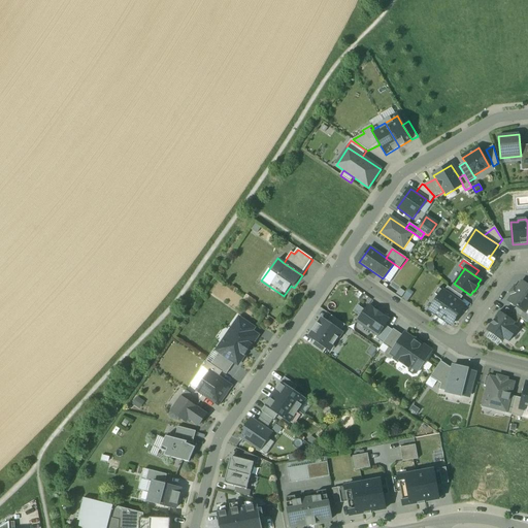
[(527,286),(522,282),(507,301),(517,307),(525,314),(527,308),(527,286)]
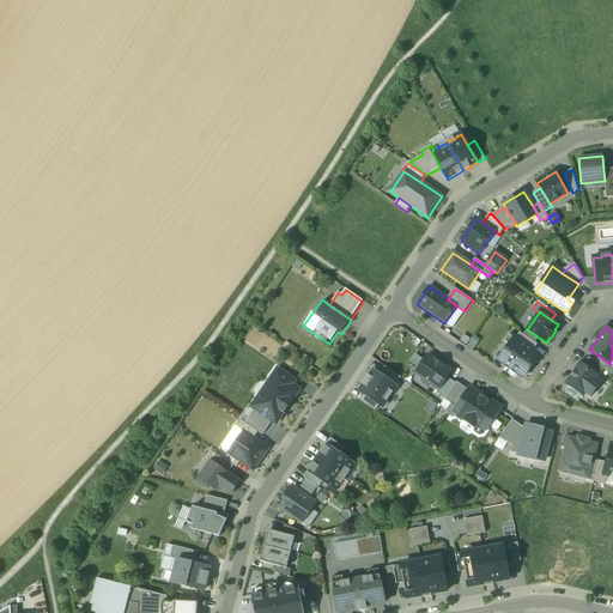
[(539,338),(527,329),(523,335),(535,344),(539,338)]
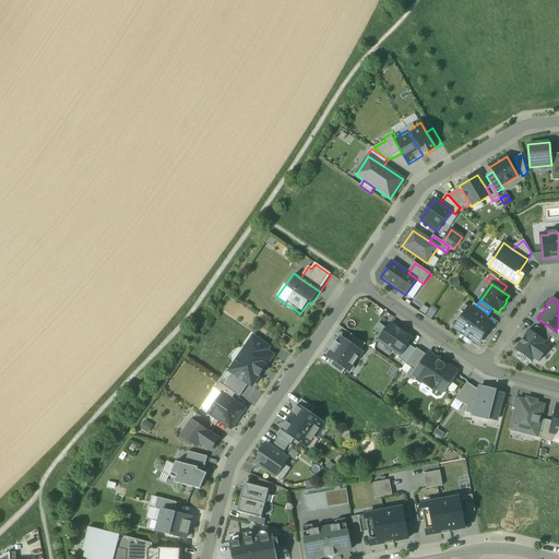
[(477,306),(474,304),(471,309),(486,320),(490,314),(488,313),(477,306)]
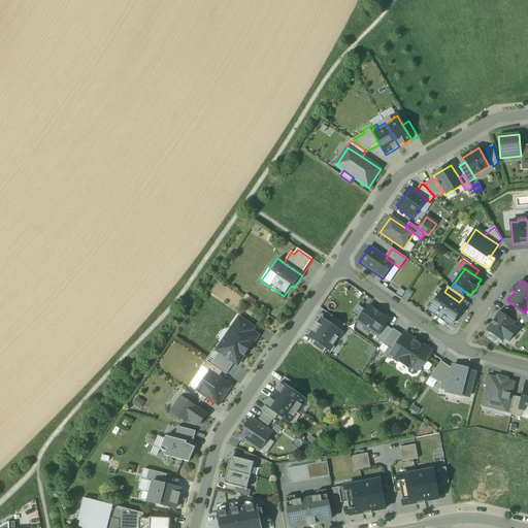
[(444,292),(439,288),(434,294),(438,297),(429,310),(451,325),(464,305),(459,302),(444,292)]
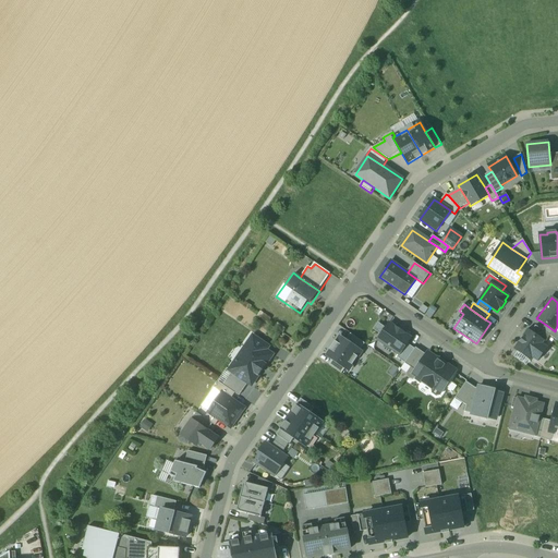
[(378,340),(400,355),(407,344),(411,339),(389,324),(378,340)]
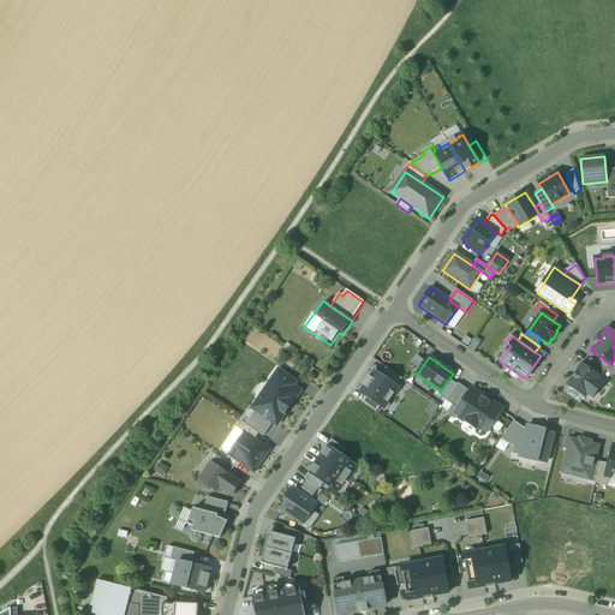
[(611,365),(602,358),(598,364),(605,370),(614,376),(614,366),(611,365)]
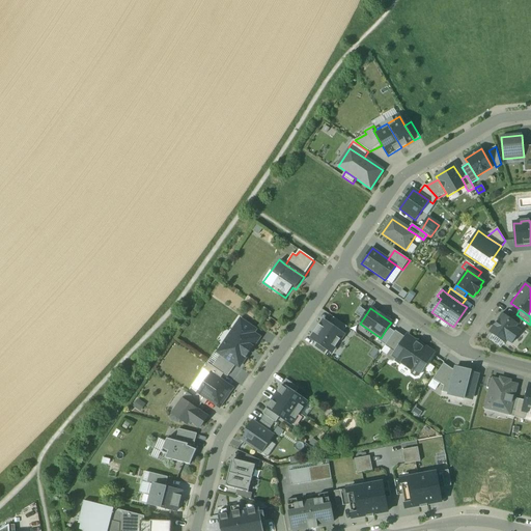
[(516,314),(509,310),(505,316),(518,325),(518,326),(519,326),(523,319),(516,314)]
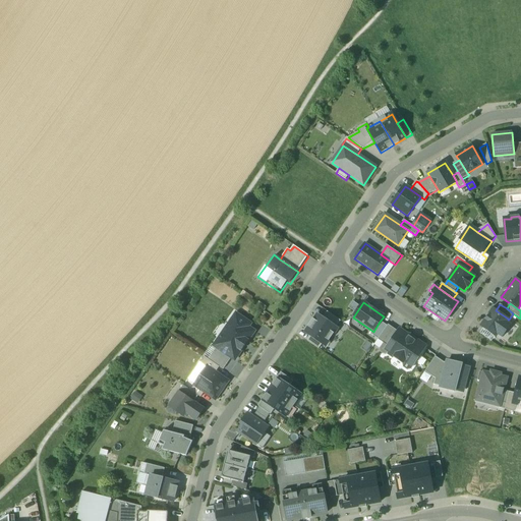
[(496,310),(493,308),(487,314),(488,315),(485,321),(484,320),(480,327),(496,337),(498,335),(502,338),(508,330),(504,327),(508,323),(506,322),(508,320),(508,319),(496,310)]
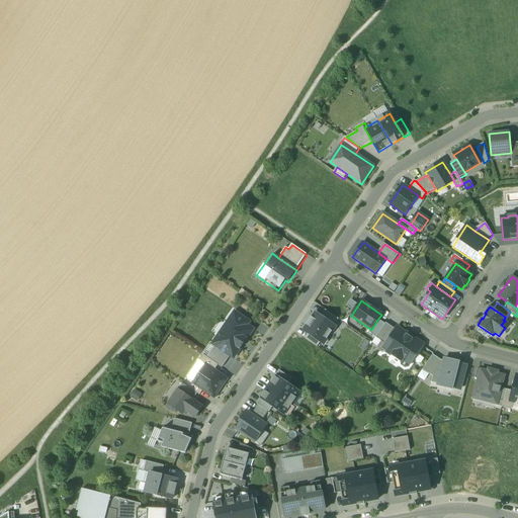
[(325,310),(321,317),(334,326),(339,320),(325,310)]
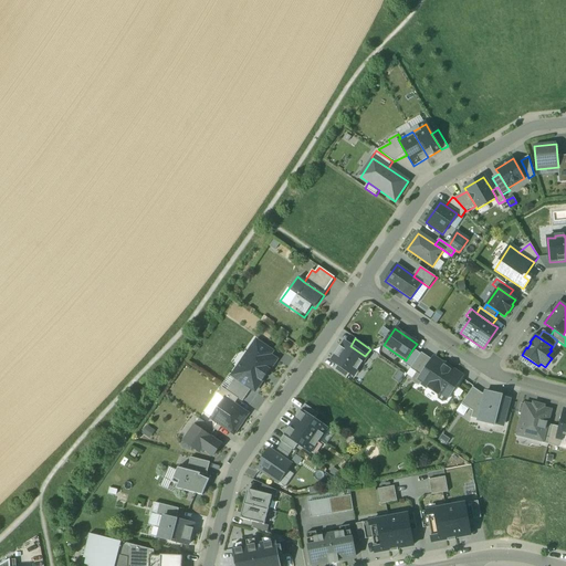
[(263,347),(257,343),(247,357),(245,357),(238,367),(241,369),(236,378),(251,389),(255,391),(262,381),(263,380),(269,371),(270,371),(270,370),(276,360),(270,356),(272,353),(264,346),(263,347)]
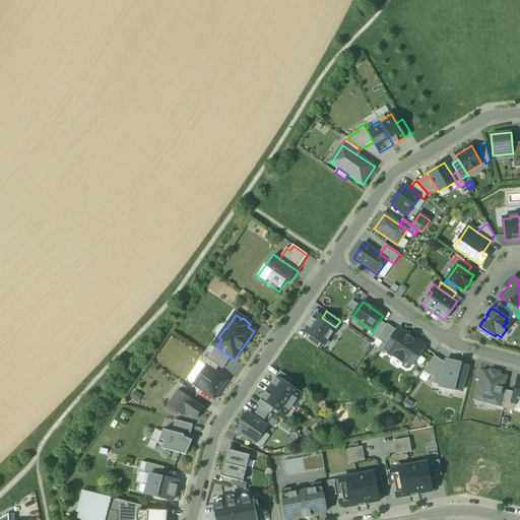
[(322,343),(325,345),(337,328),(335,327),(322,318),(317,315),(314,320),(313,319),(308,326),(309,327),(305,332),(311,336),(322,343)]
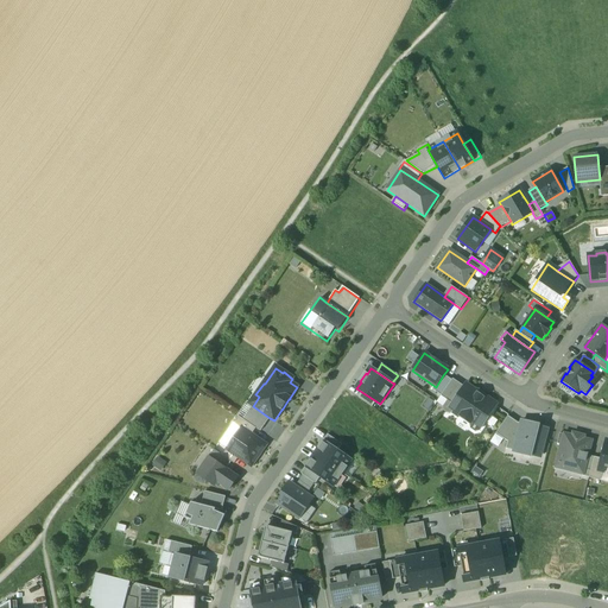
[(432,391),(441,397),(451,381),(443,375),(436,387),(432,391)]
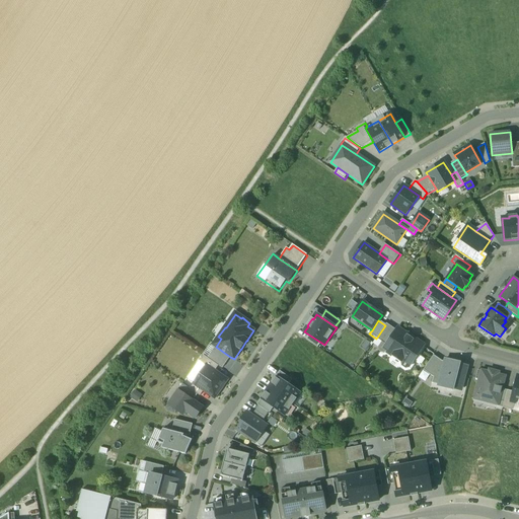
[(385,325),(376,339),(382,342),(385,337),(389,340),(396,330),(386,323),(385,325)]
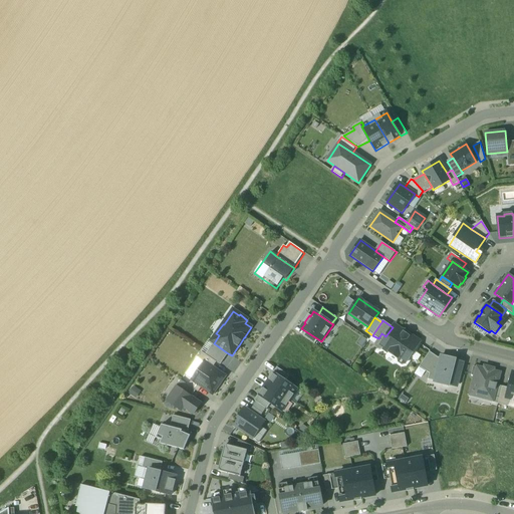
[(402,330),(396,325),(394,326),(393,327),(386,336),(381,333),(378,338),(374,344),(375,347),(378,350),(381,349),(383,347),(399,358),(399,359),(399,361),(402,364),(405,363),(406,362),(410,357),(412,357),(415,352),(415,350),(419,343),(419,340),(413,336),(410,337),(403,332),(402,330)]
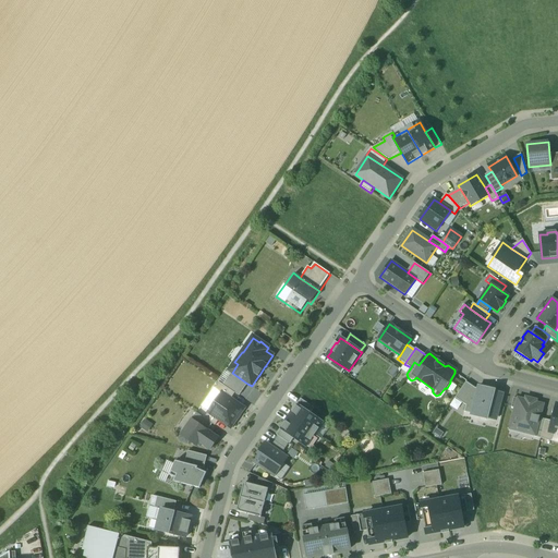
[(342,374),(346,368),(334,361),(329,366),(342,374)]
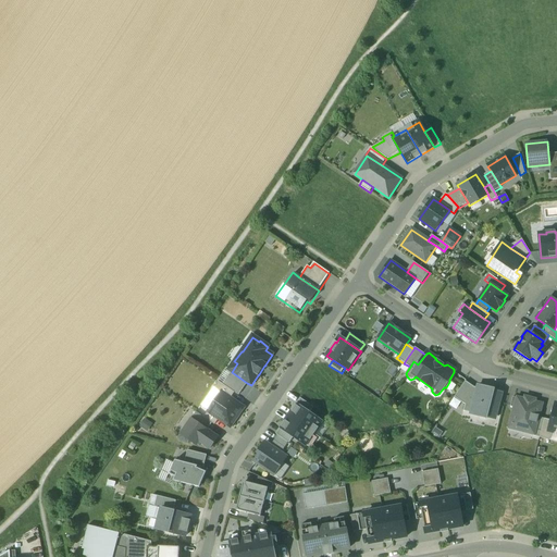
[(247,383),(232,372),(223,384),(234,393),(238,396),(247,383)]
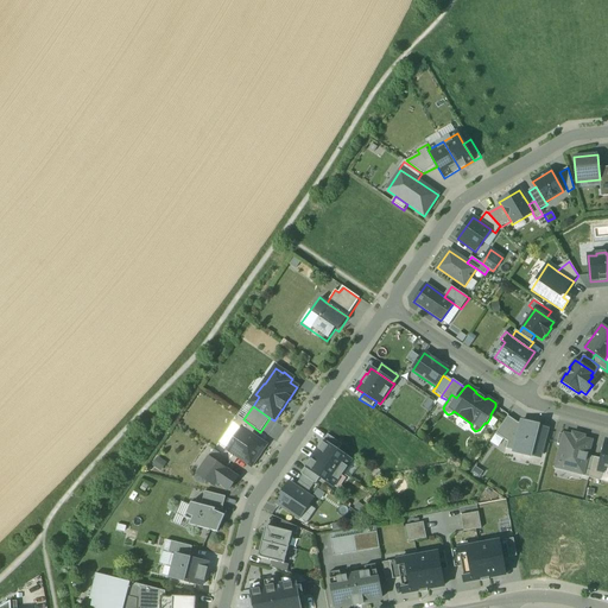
[(244,419),(239,417),(234,424),(241,429),(252,435),(255,429),(244,419)]
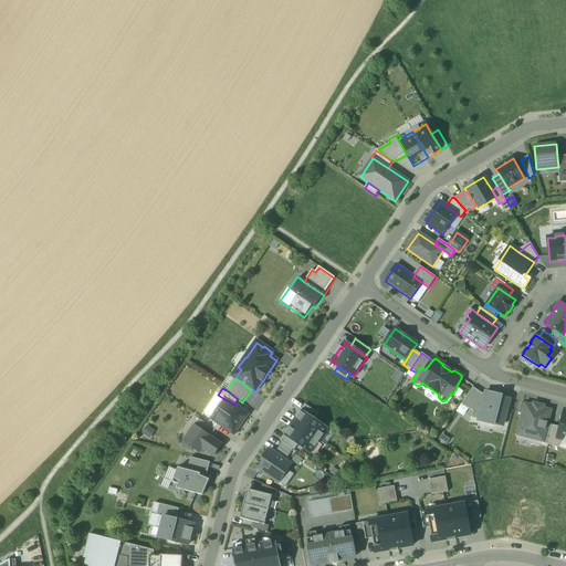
[(482,394),(473,388),(461,405),(472,411),(474,405),(482,406),(485,395),(482,394)]
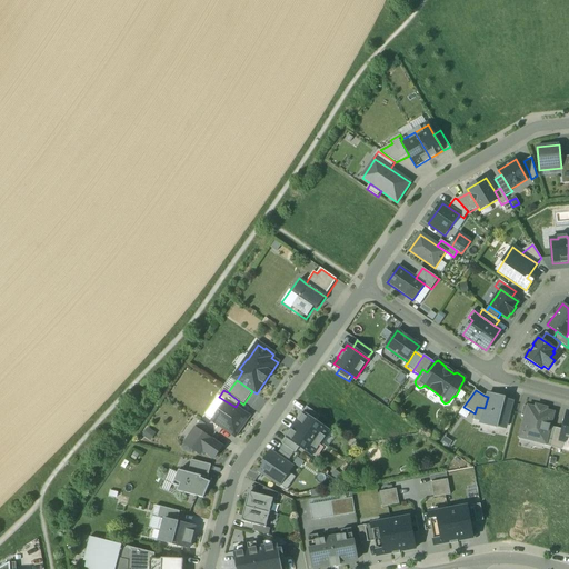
[(505,398),(488,395),(488,397),(485,408),(477,407),(475,413),(473,420),(481,422),(480,423),(497,428),(497,427),(506,429),(512,402),(503,400),(505,398)]
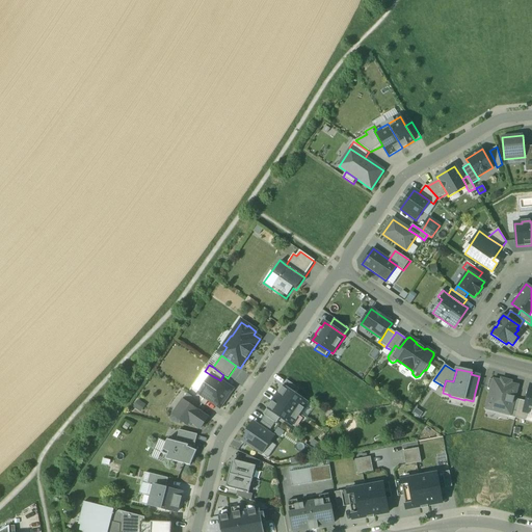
[(211,375),(198,394),(209,401),(220,408),(233,390),(220,380),(211,375)]
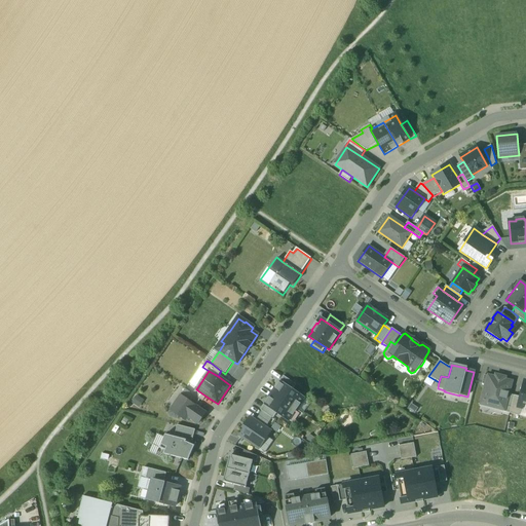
[(296,385),(284,376),(279,382),(280,383),(280,382),(293,390),(296,385)]
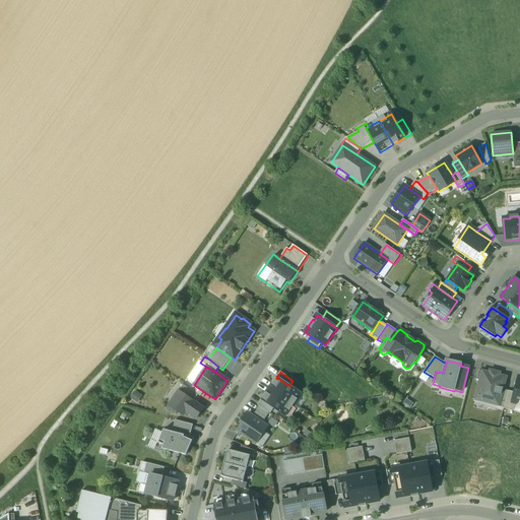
[(506,378),(482,372),(480,381),(475,399),(499,405),(503,390),(506,378)]
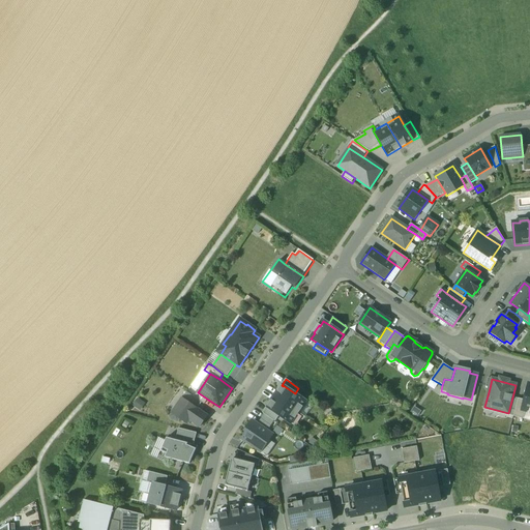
[(295,393),(283,385),(283,386),(275,396),(298,413),(305,402),(295,393)]
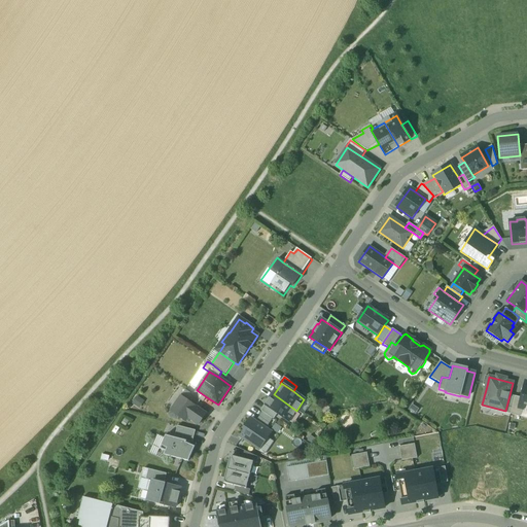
[(192,395),(185,390),(181,396),(197,407),(201,400),(192,395)]
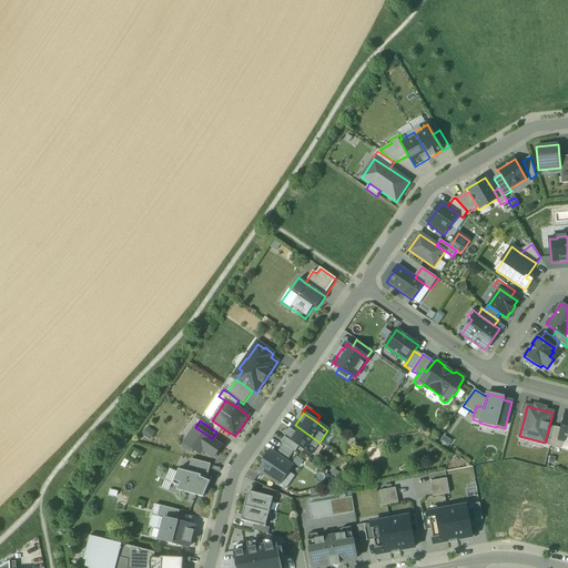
[(223,428),(212,421),(208,426),(216,432),(219,434),(223,428)]
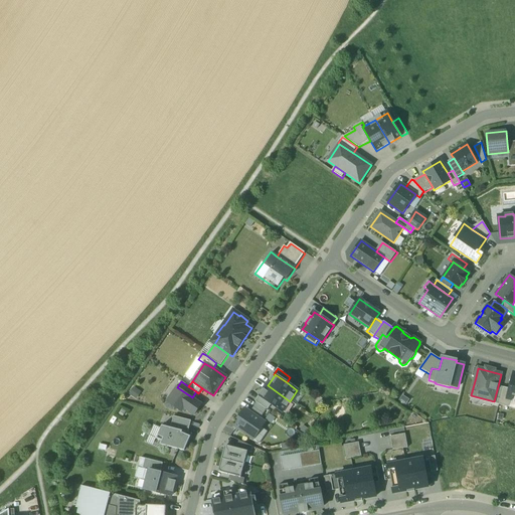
[(290,401),(268,385),(261,396),(260,396),(271,404),(282,412),(290,401)]
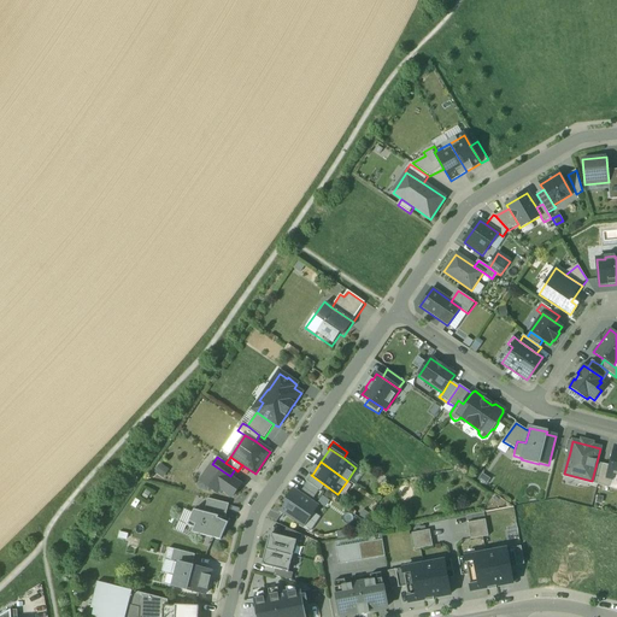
[(603,464),(597,463),(592,481),(591,483),(598,486),(603,464)]
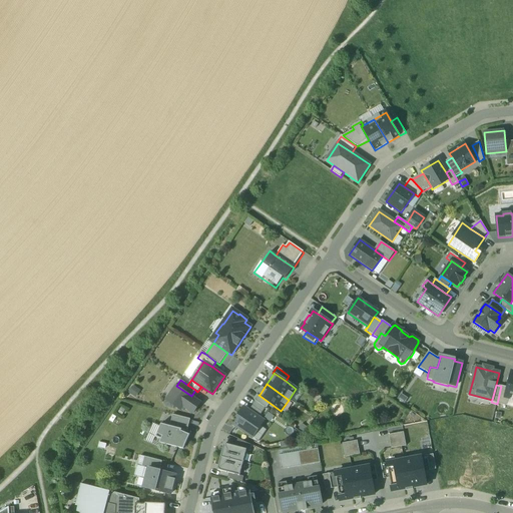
[(191,396),(176,386),(166,401),(164,404),(167,407),(171,408),(173,406),(181,411),(183,407),(193,414),(200,403),(191,396)]
